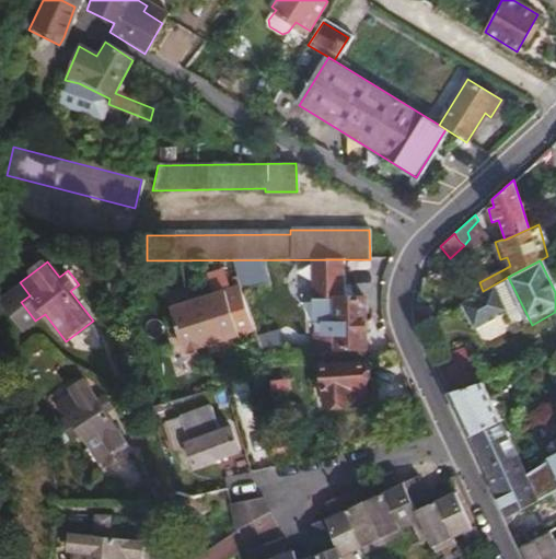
[(253,335),(246,305),(229,310),(224,289),(170,301),(181,350),(253,335)]
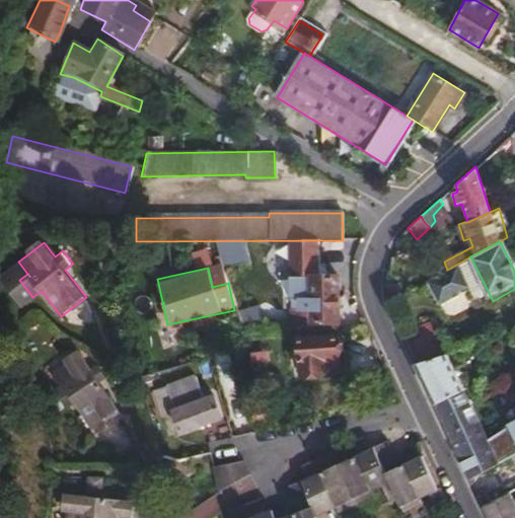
[(289,308),(289,330),(313,328),(314,320),(339,320),(337,275),(288,276),(289,299),(300,299),(300,308),(289,308)]
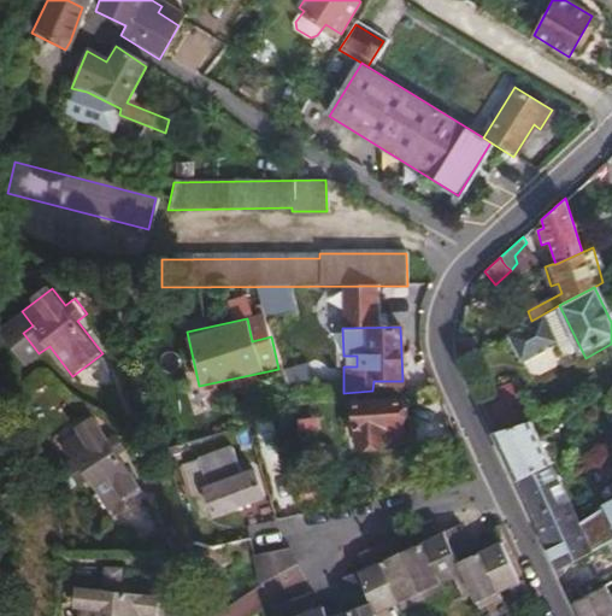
[(343,356),(343,367),(357,367),(357,356),(343,356)]
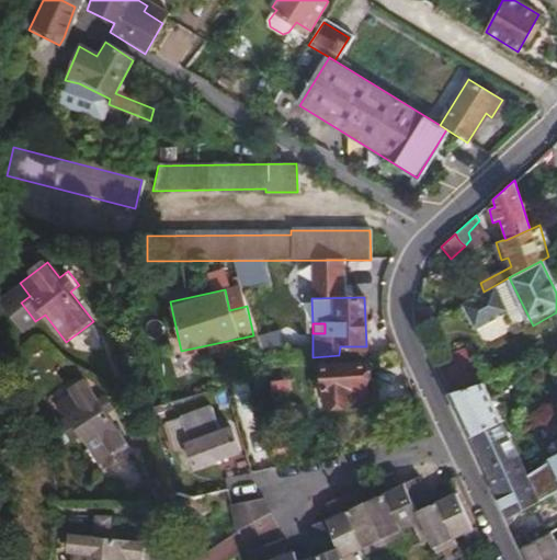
[(434,362),(448,391),(481,380),(469,347),(434,362)]
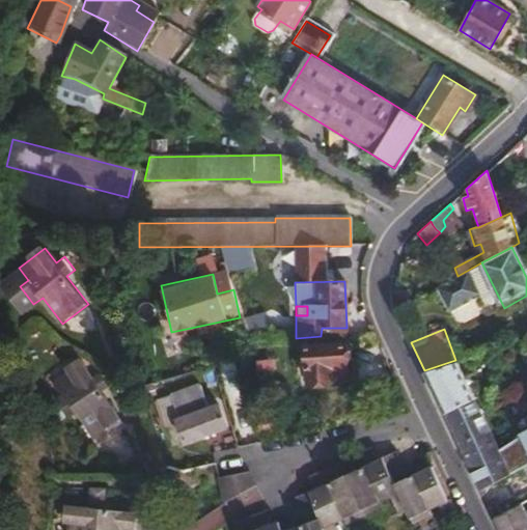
[(307,344),(308,381),(342,380),(342,382),(343,383),(345,383),(347,343),(307,344)]
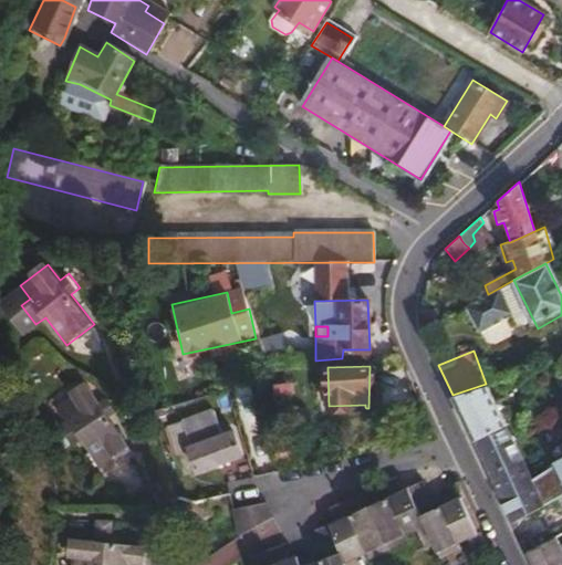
[(486,384),(453,395),(510,520),(561,493),(561,479),(555,464),(531,479),(519,453),(506,457),(496,437),(509,432),(486,384)]
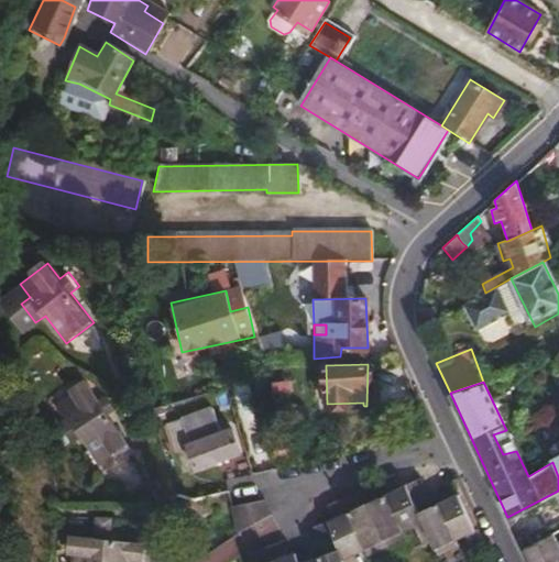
[(79,436),(98,465),(128,445),(107,415),(116,409),(106,394),(97,399),(86,383),(56,403),(65,416),(56,421),(69,442),(79,436)]
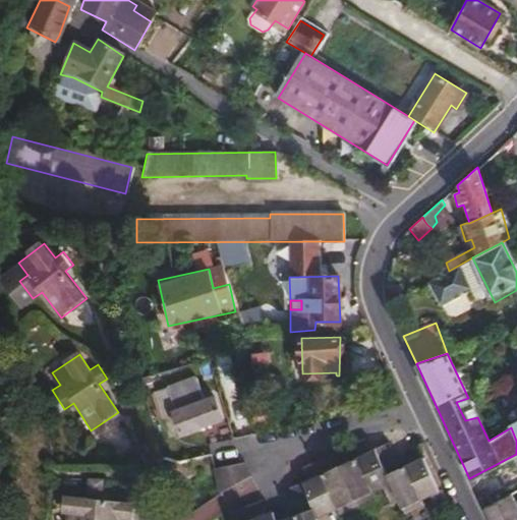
[(176,393),(161,398),(167,415),(171,413),(178,435),(221,419),(213,397),(189,405),(181,384),(173,387),(176,393)]
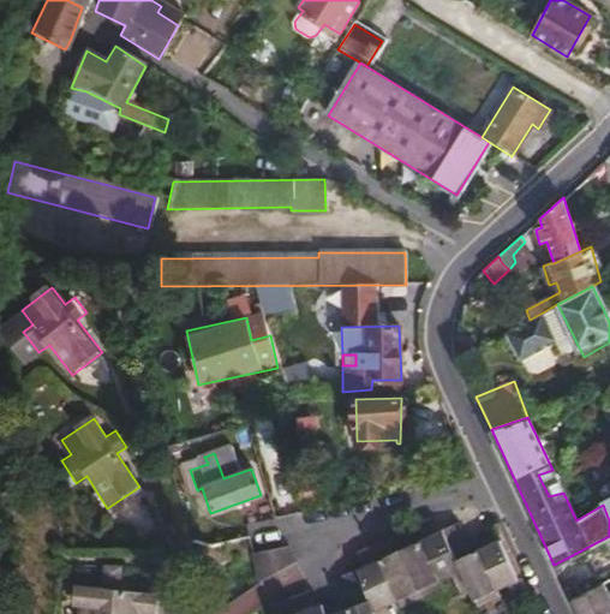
[(428,518),(392,535),(423,597),(442,589),(438,582),(450,576),(459,594),(470,588),(443,529),(435,532),(428,518)]
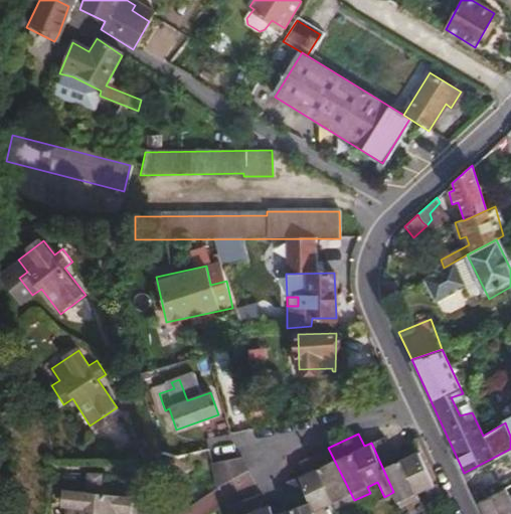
[(393,434),(371,443),(393,492),(400,508),(417,499),(415,494),(426,489),(434,503),(439,501),(415,453),(405,457),(393,434)]
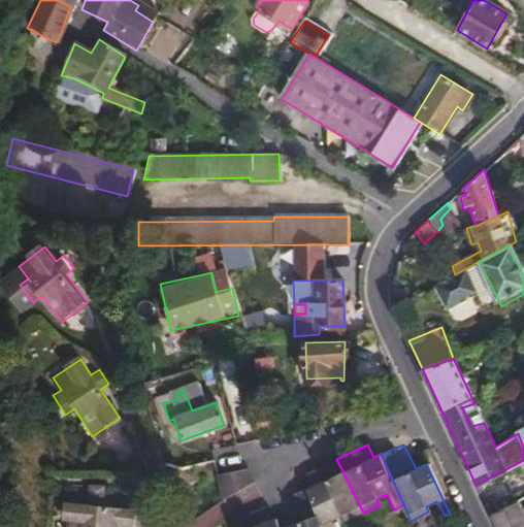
[(310,488),(307,489),(321,526),(328,526),(326,522),(339,516),(341,521),(363,513),(336,459),(305,472),(310,488)]
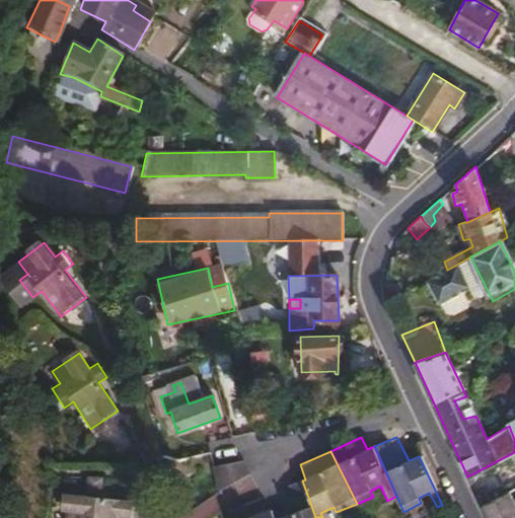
[(238,463),(213,477),(215,491),(244,474),(238,463)]
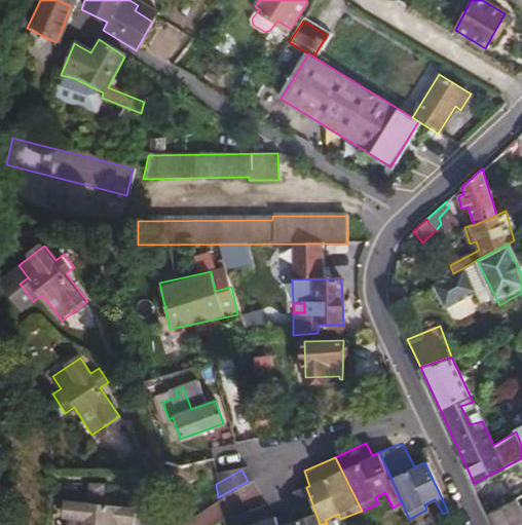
[(521,481),(482,500),(487,512),(515,498),(521,494),(521,481)]
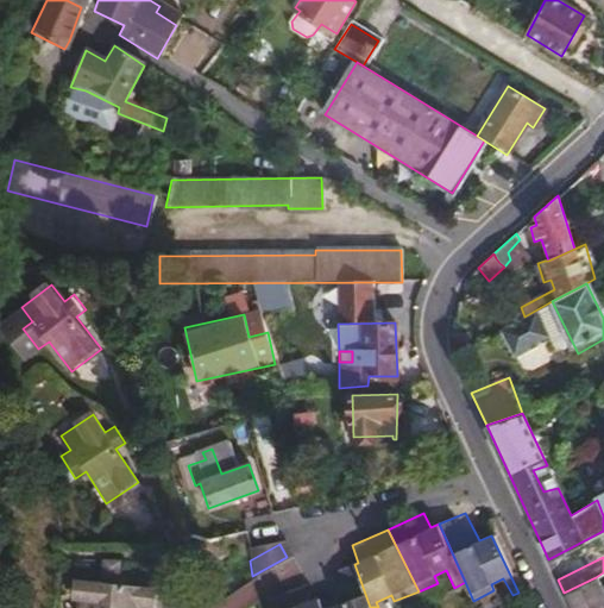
[(333,597),(316,603),(318,607),(370,607),(354,564),(337,571),(347,601),(337,605),(333,597)]
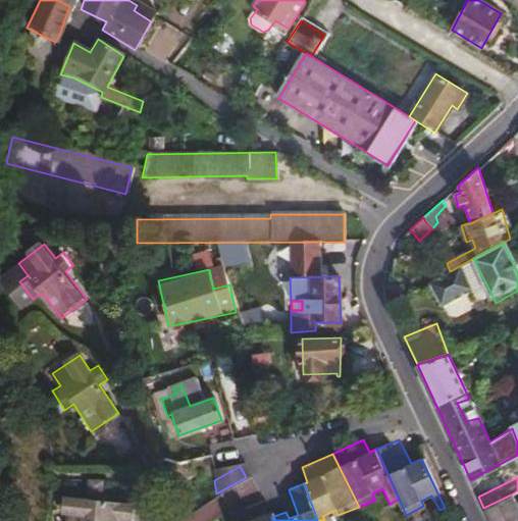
[(135,520),(137,504),(101,500),(101,489),(87,489),(87,498),(69,497),(66,520),(135,520)]
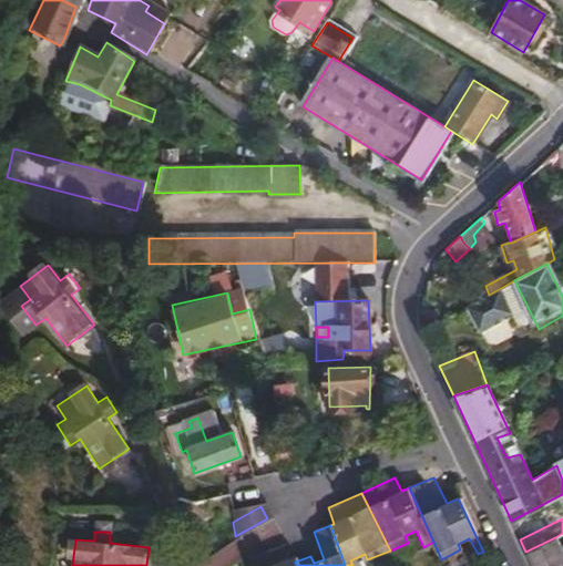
[(525,552),(532,565),(562,565),(562,549),(562,551),(555,537),(525,552)]
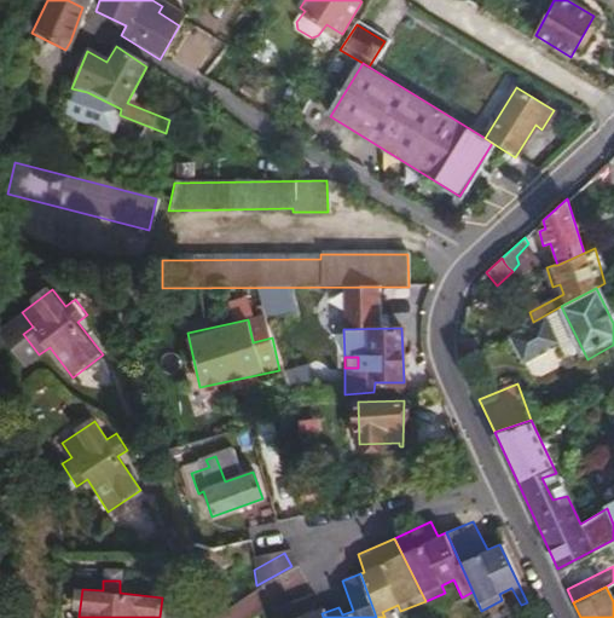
[(312,594),(272,607),(276,617),(323,617),(322,613),(320,610),(318,611),(312,594)]
